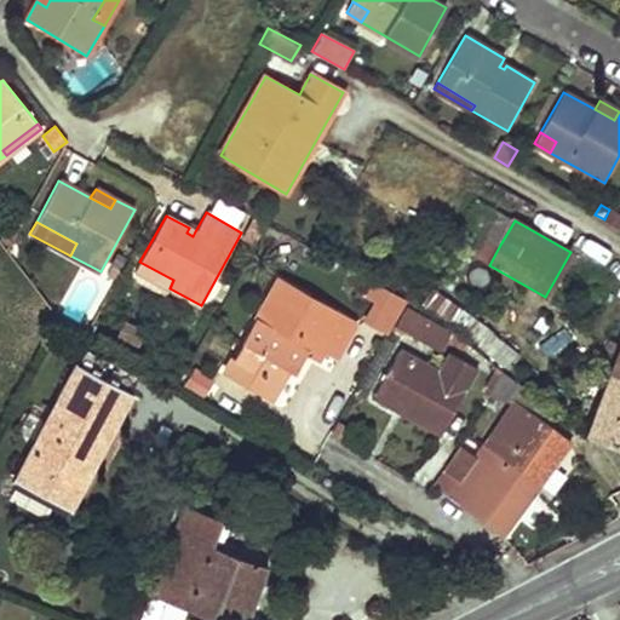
[(489,265),(500,245),(487,236),(475,258),(489,265)]
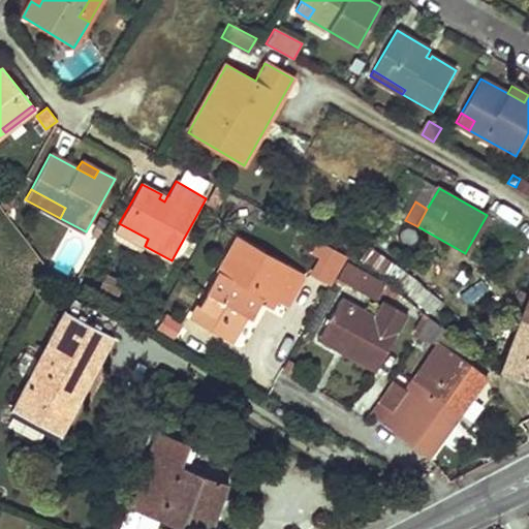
[(382,226),(392,231),(397,222),(387,217),(382,226)]
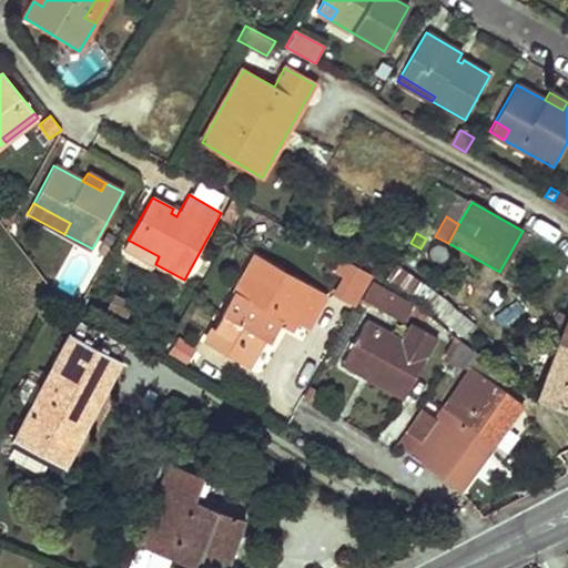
[(159,256),(128,240),(124,246),(155,264),(159,256)]
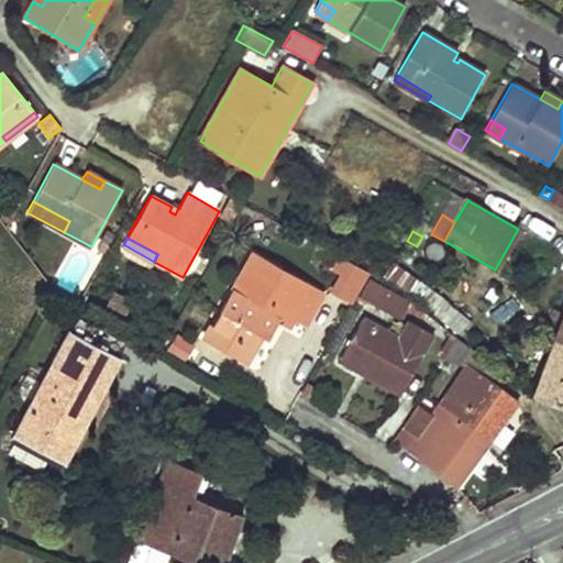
[(232,285),(233,286),(219,310),(203,337),(246,361),(261,335),(267,340),(279,317),(289,323),(294,315),(309,287),(250,253),(232,285)]
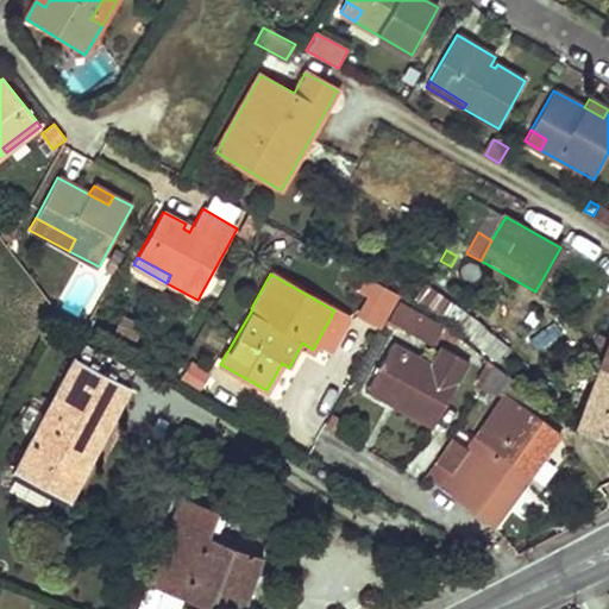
[(431,287),(413,277),(403,292),(428,308),(458,330),(465,334),(500,364),(512,350),(484,326),(482,321),(431,287)]
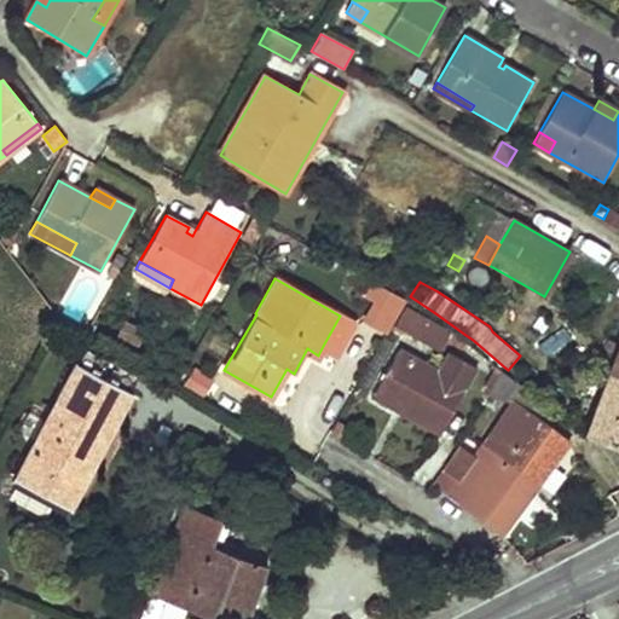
[(363,319),(387,333),(405,300),(372,283),(365,298),(372,301),(363,319)]
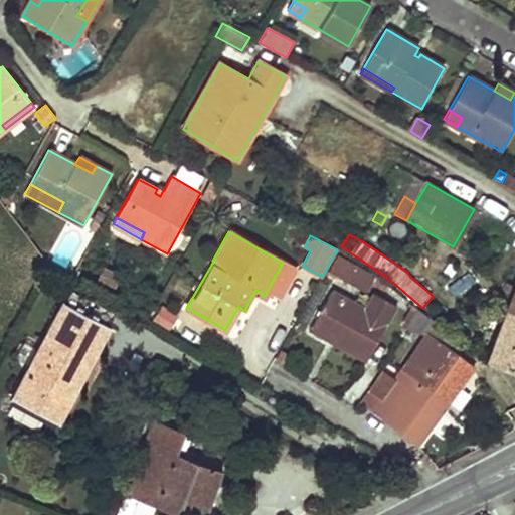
[(346,282),(354,266),(337,255),(328,272),(346,282)]
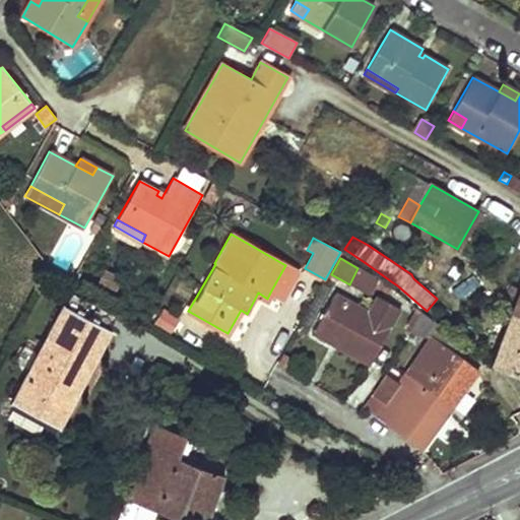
[(284,298),(299,273),(285,265),(271,290),(284,298)]
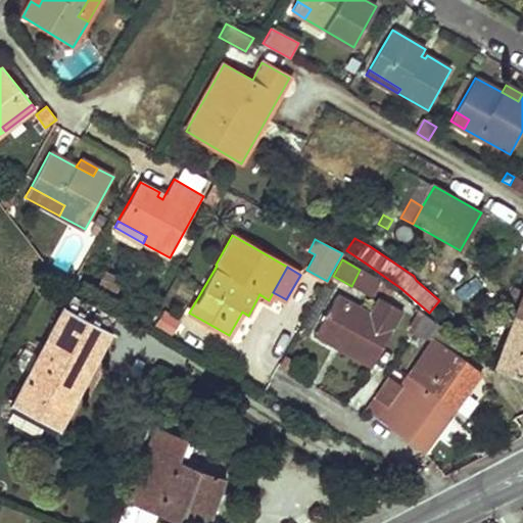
[(381,282),(360,270),(351,286),(372,297),(381,282)]
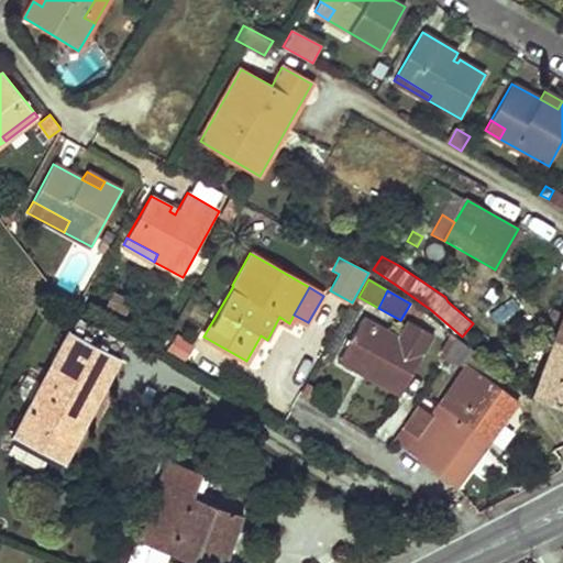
[(424,352),(363,318),(341,356),(370,372),(366,376),(400,395),(424,352)]
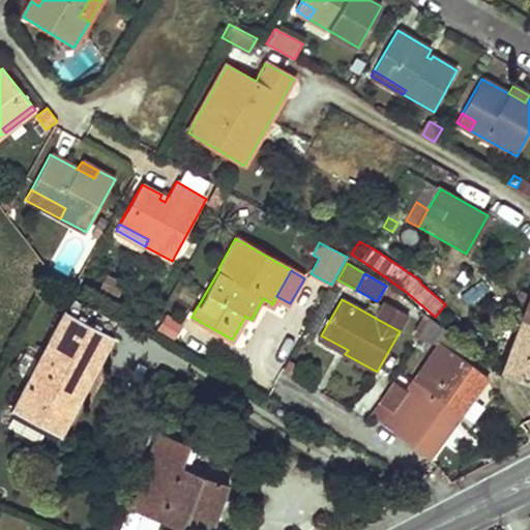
[(113,336),(64,311),(38,359),(29,376),(11,409),(61,435),(113,336)]
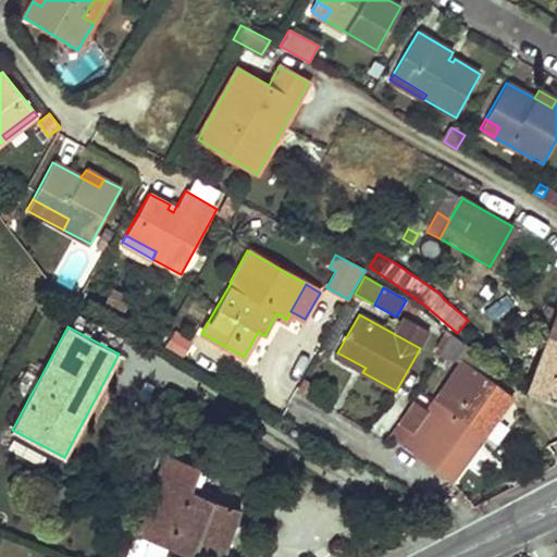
[(556,331),(552,330),(529,391),(556,400),(556,331)]
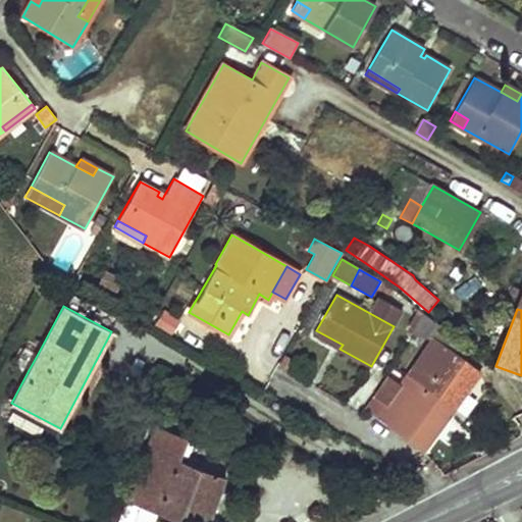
[(456,337),(422,312),(410,332),(432,341),(408,374),(454,408),(479,372),(448,349),(456,337)]
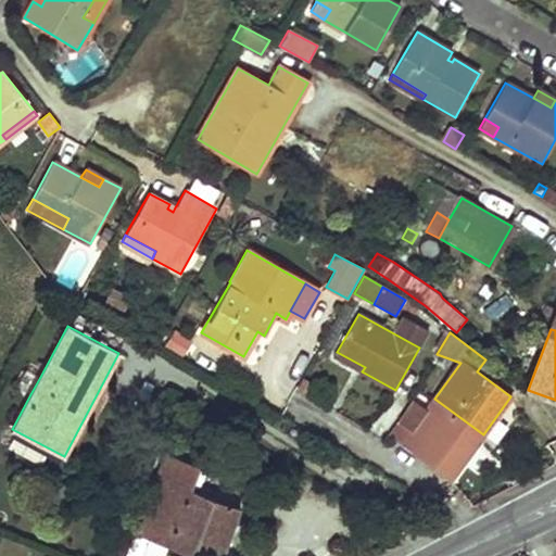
[(190,359),(197,349),(173,333),(165,345),(190,359)]
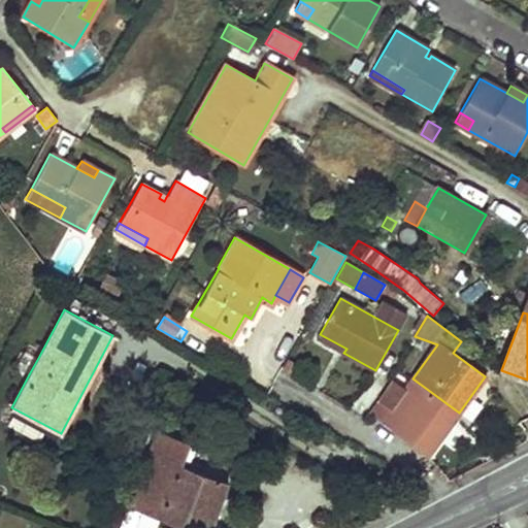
[(320,334),(318,338),(343,353),(347,349),(320,334)]
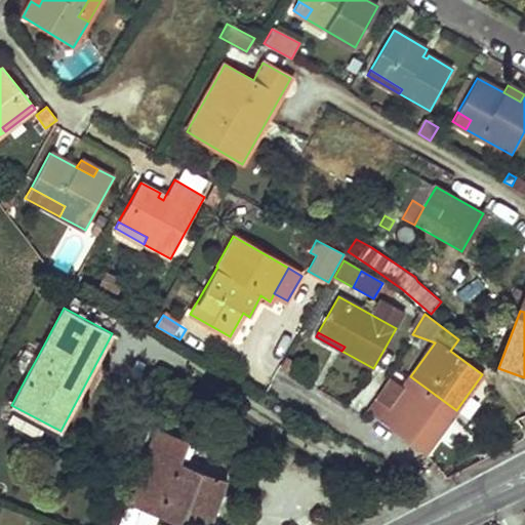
[(29,372),(38,356),(24,349),(15,365),(29,372)]
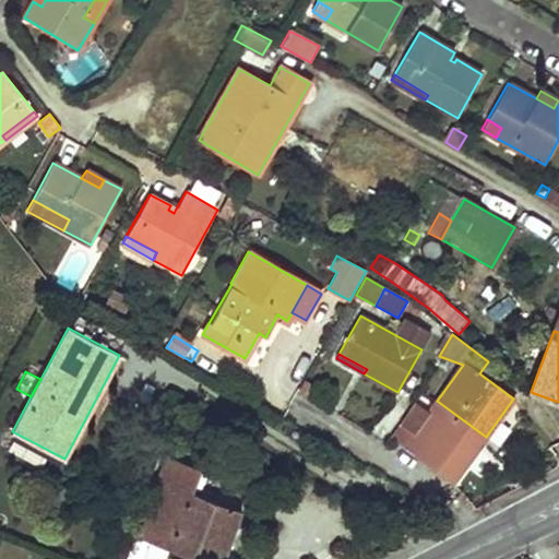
[(486,437),(437,401),(429,413),(416,403),(401,425),(414,433),(409,440),(404,448),(453,482),(486,437)]
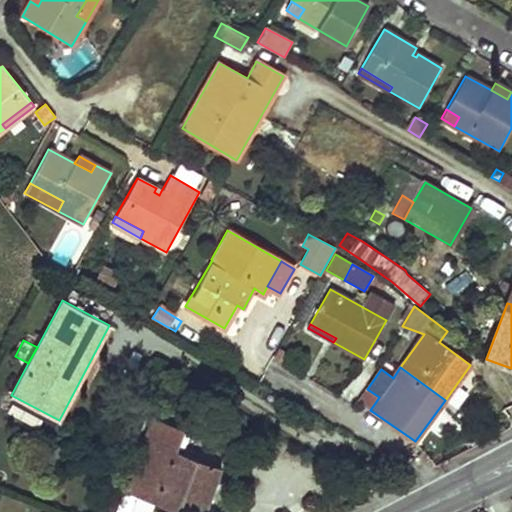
[(379,397),(367,389),(362,395),(370,400),(375,403),(379,397)]
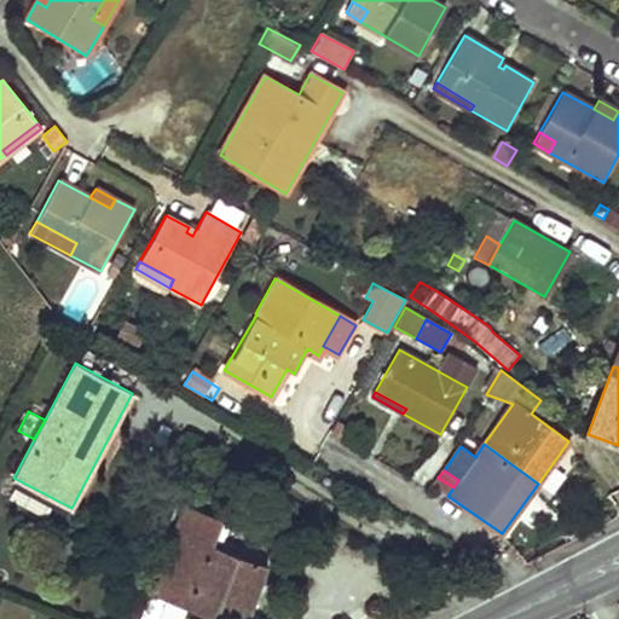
[(443,491),(447,484),(438,478),(434,484),(443,491)]
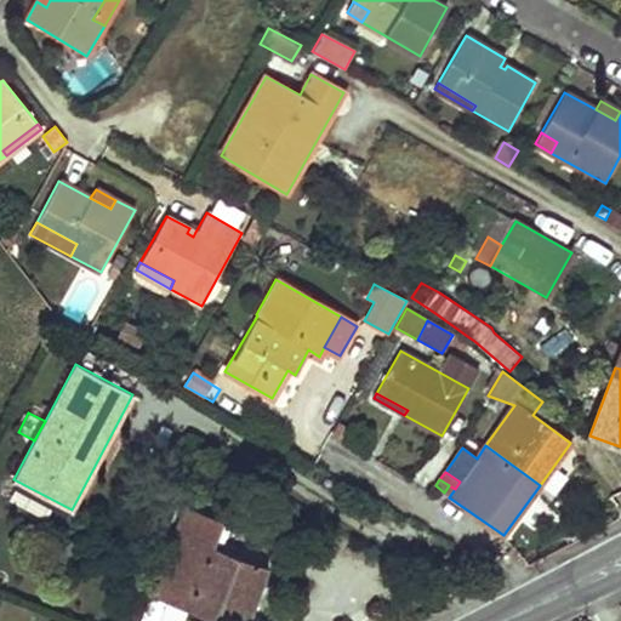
[(183,511),(175,534),(211,547),(220,523),(183,511)]
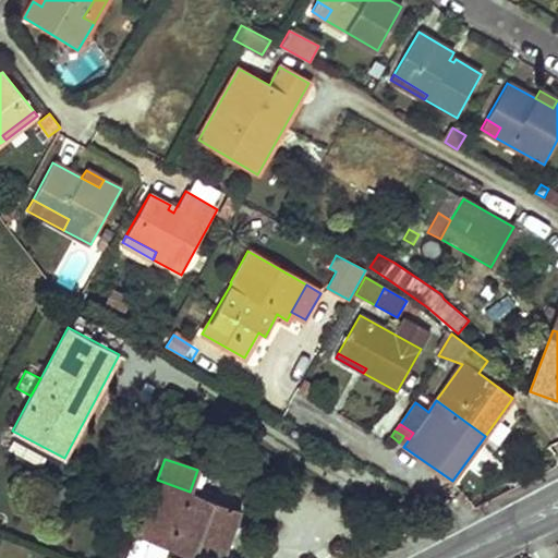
[(222,557),(241,510),(190,492),(157,480),(154,477),(132,535),(195,557),(222,557)]
